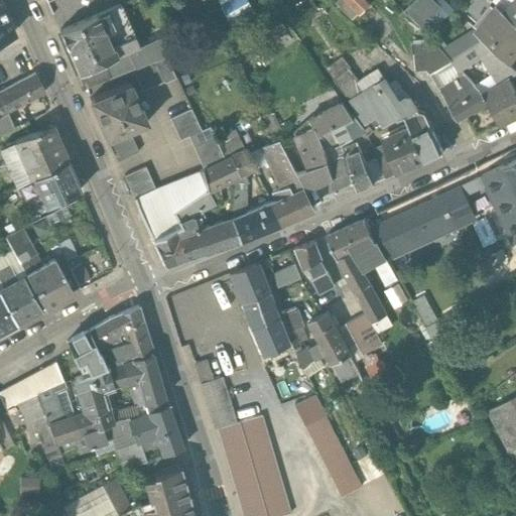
[(370,0),(337,0),(356,19),(373,2),(370,0)]
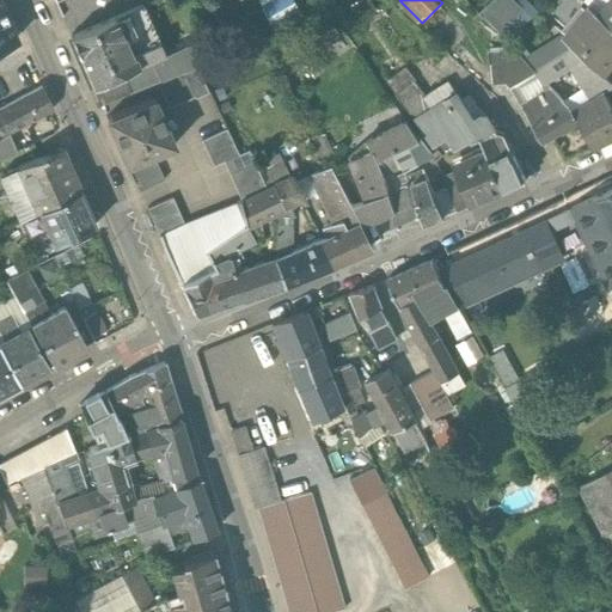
[(611,0),(599,16),(611,28),(611,0)]
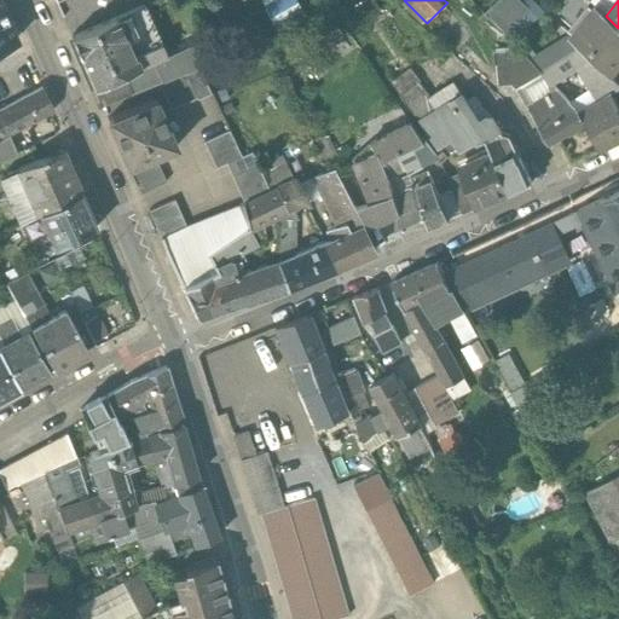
[(0,46),(16,41),(0,3),(0,46)]
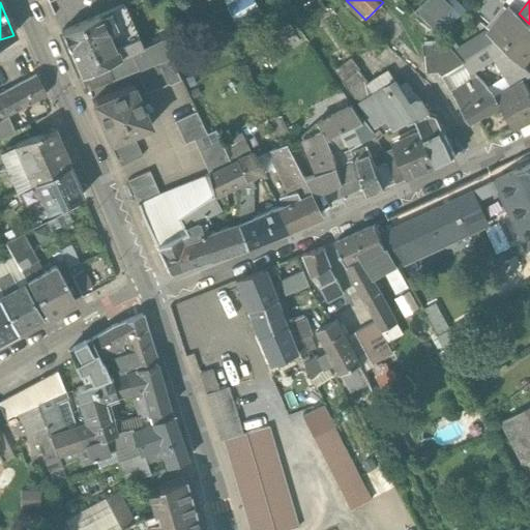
[(441,2),(433,16),(447,24),(455,10),(441,2)]
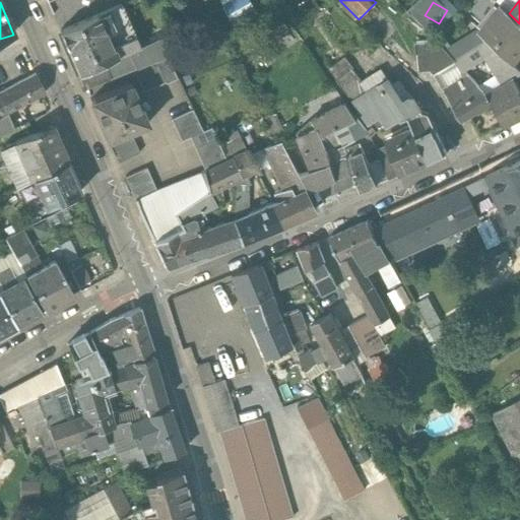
[(120,4),(98,15),(117,57),(128,52),(136,68),(144,65),(147,63),(155,61),(167,57),(168,57),(186,49),(178,30),(139,48),(120,4)]
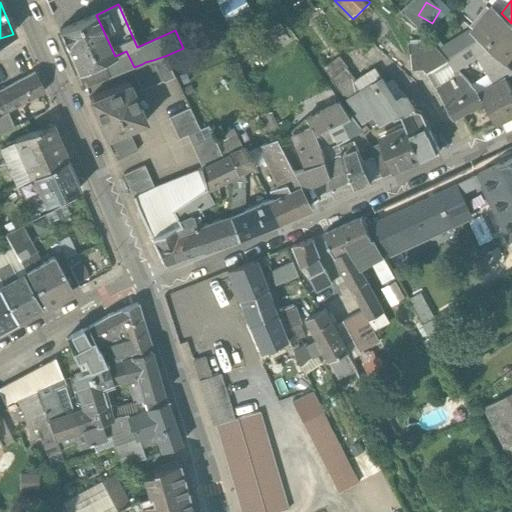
[(493,6),(472,31),(505,62),(511,52),(511,23),(501,13),(493,6)]
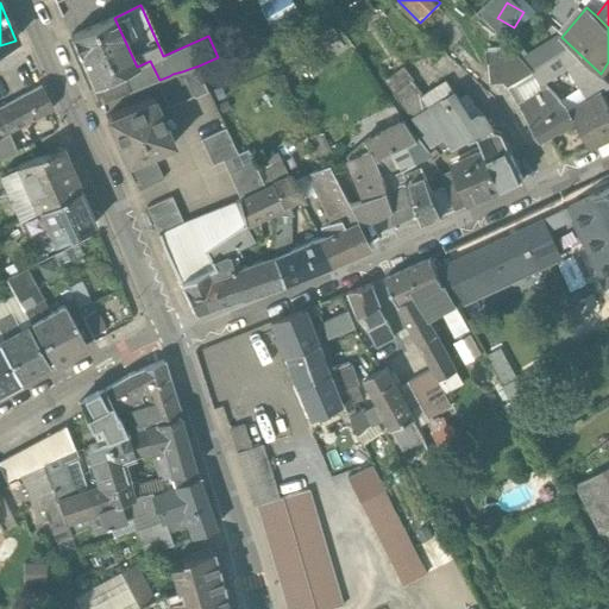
[(114,18),(70,37),(92,88),(137,67),(114,18)]
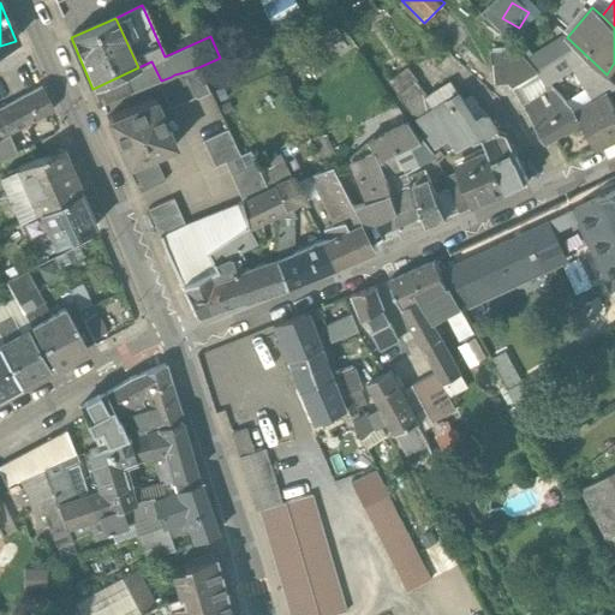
[(614,90),(614,84),(577,48),(538,72),(548,83),(574,69),(593,101),(607,94),(608,95),(614,90)]
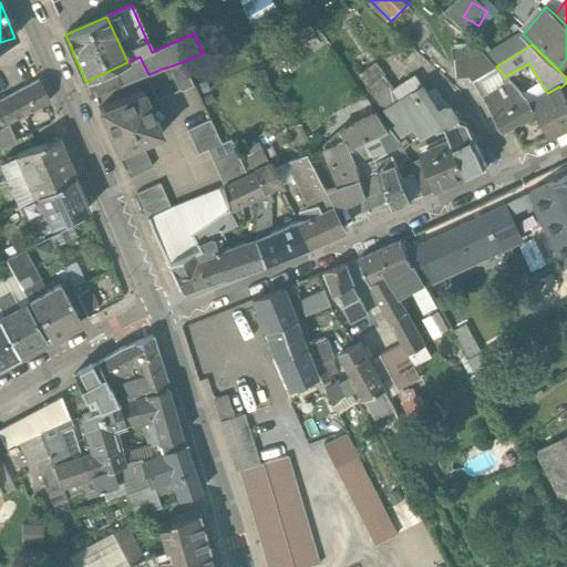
[(182,62),(171,68),(181,90),(181,92),(193,86),(182,62)]
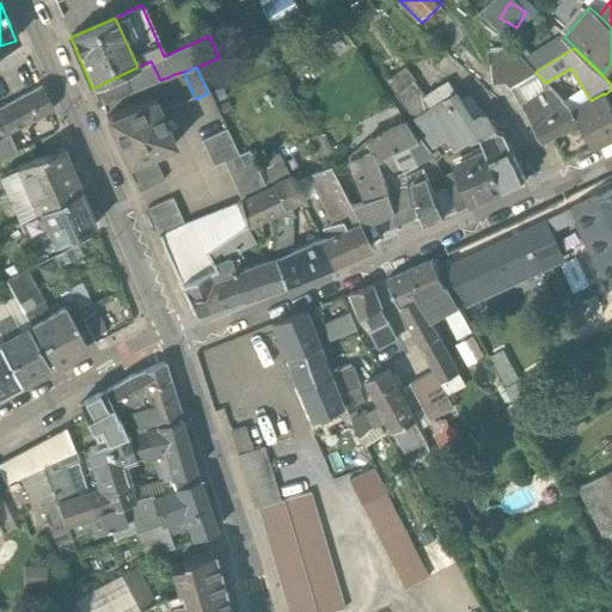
[(183,72),(170,78),(181,102),(182,103),(195,97),(184,73),(183,72)]
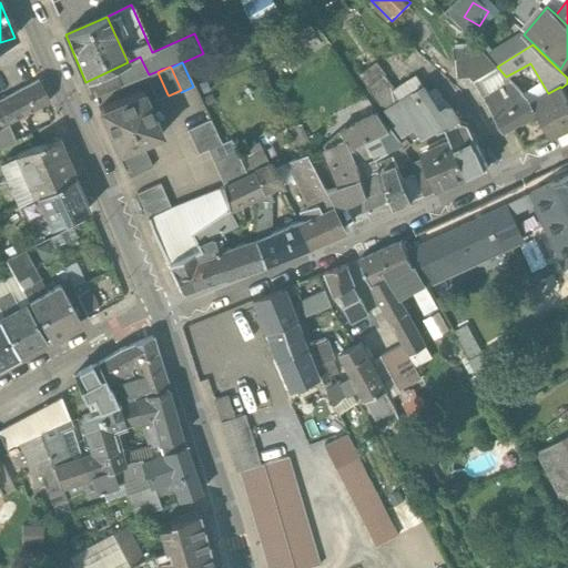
[(158,72),(158,71),(145,77),(156,100),(168,94),(158,72)]
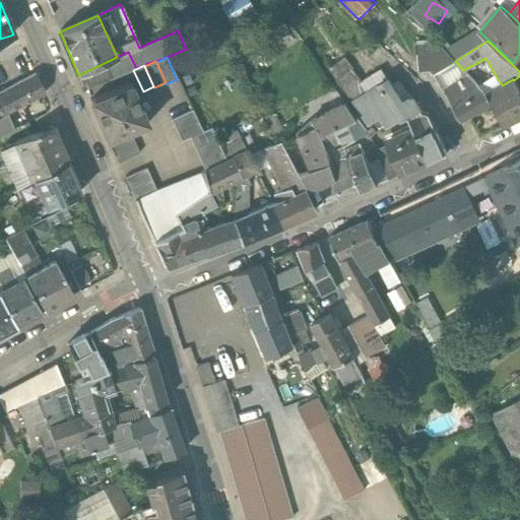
[(351,71),(337,81),(352,103),(362,96),(355,86),(361,82),(351,71)]
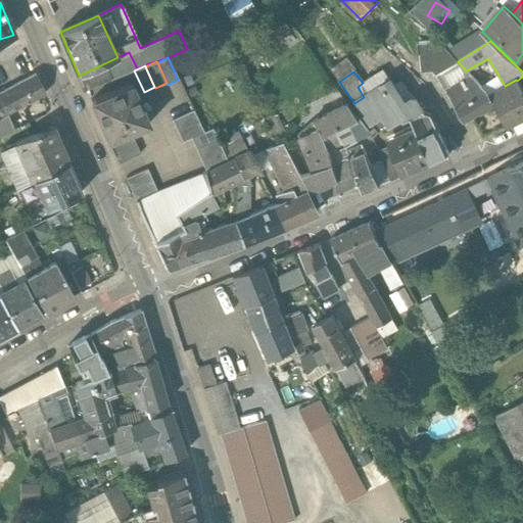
[(35,75),(0,93),(0,100),(7,113),(45,93),(35,75)]
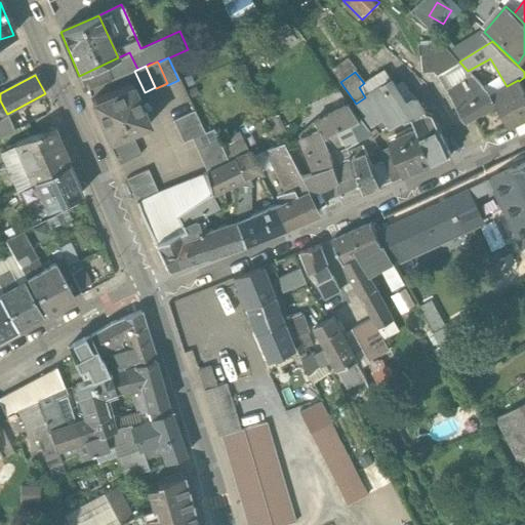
[(507,86),(491,95),(509,128),(523,121),(524,119),(524,90),(519,81),(518,80),(507,86)]
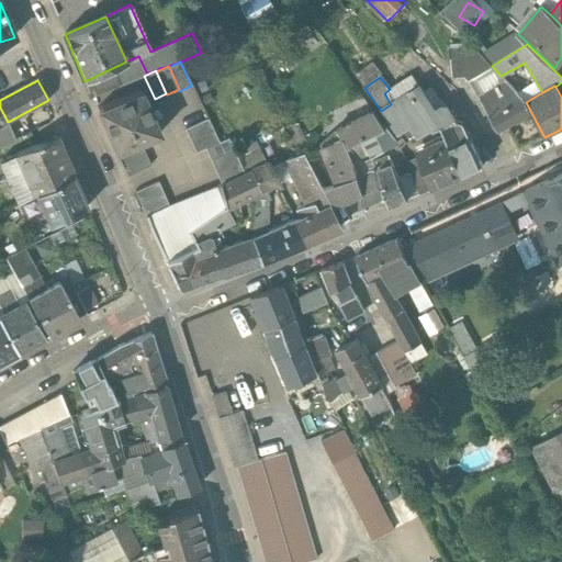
[(441,108),(435,112),(419,87),(391,104),(381,111),(398,135),(409,127),(416,138),(428,133),(437,130),(440,127),(446,139),(452,156),(454,155),(463,177),(482,168),(463,126),(460,124),(456,122),(447,109),(441,108)]
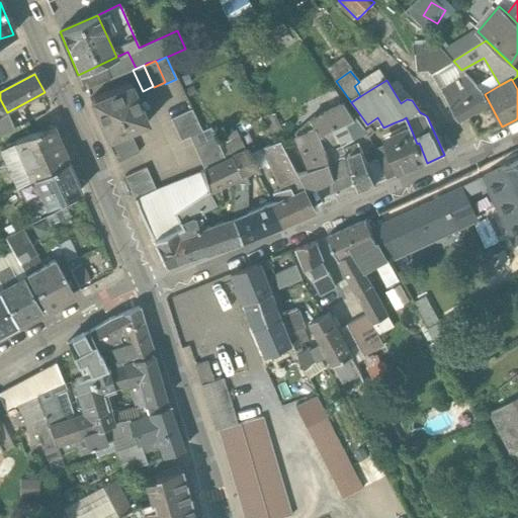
[(472,81),(444,95),(457,119),(479,108),(481,112),(459,123),(468,143),(502,126),(485,94),(483,91),(472,81)]
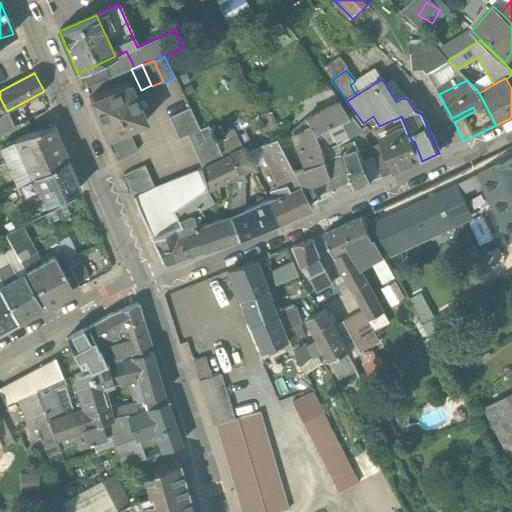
[(129,82),(88,99),(106,138),(127,129),(142,123),(131,100),(136,98),(129,82)]
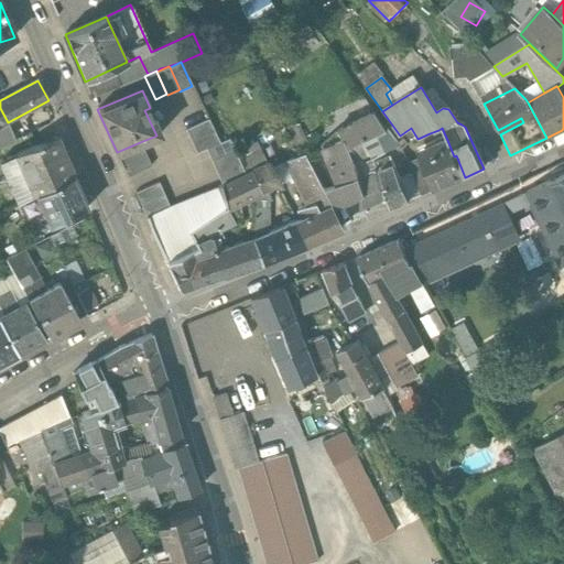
[(353,164),(346,150),(364,141),(366,140),(387,130),(375,114),(336,131),(338,136),(322,148),(321,145),(320,145),(331,174),(336,172),(339,183),(323,191),(332,208),(362,195),(357,179),(353,164)]
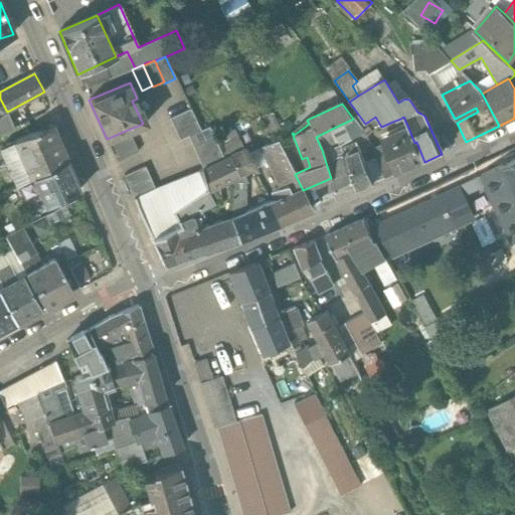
[(190,109),(169,119),(174,130),(195,120),(190,109)]
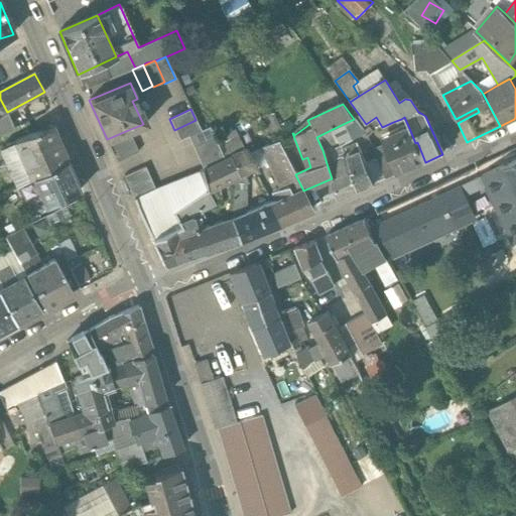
[(0,117),(0,136),(14,128),(7,113),(0,117)]
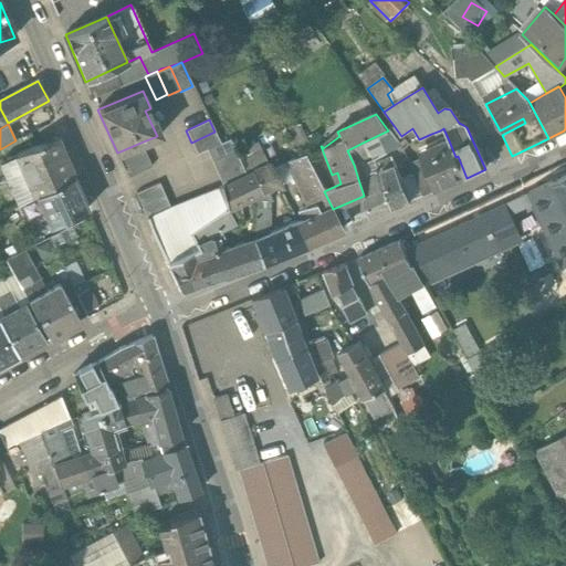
[(388,130),(367,140),(378,164),(384,161),(380,155),(399,145),(388,130)]
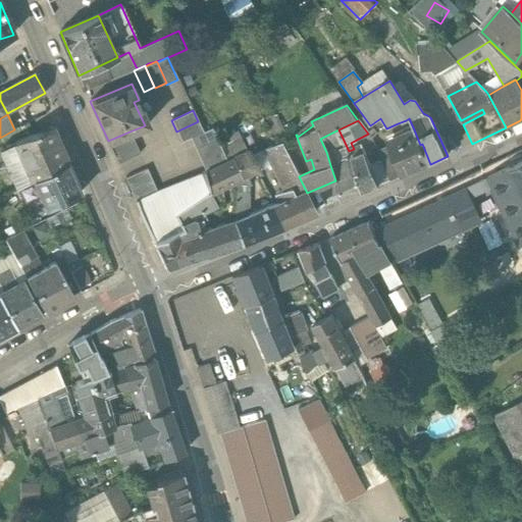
[(198,121),(176,132),(181,142),(191,138),(203,132),(198,121)]
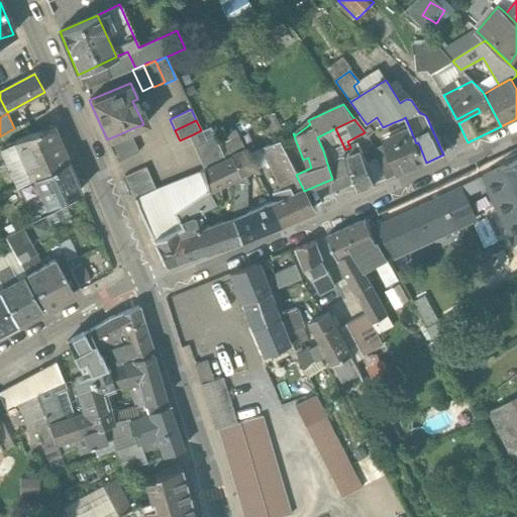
[(52,125),(14,141),(30,180),(33,178),(67,162),(52,125)]
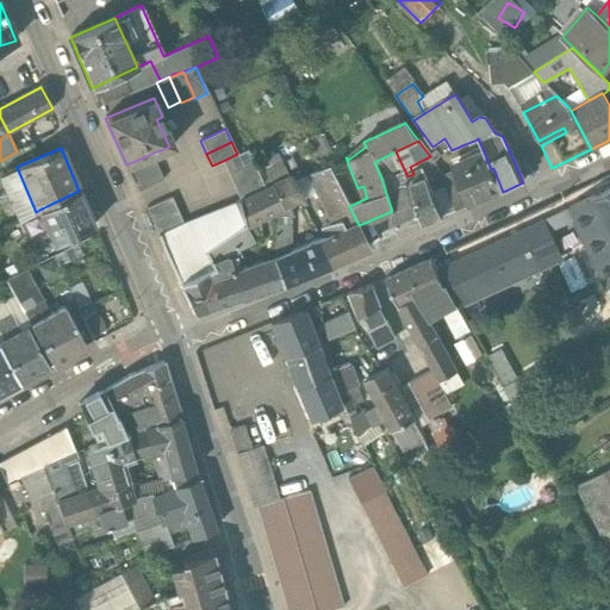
[(237,154),(223,161),(229,174),(254,163),(248,150),(237,154)]
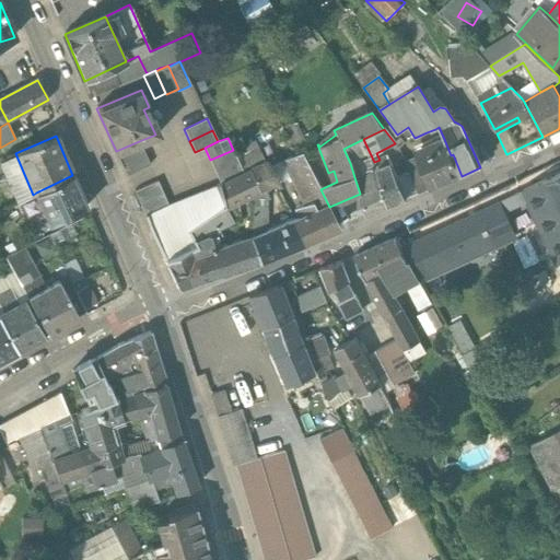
[(444,139),(428,146),(430,152),(417,158),(428,184),(430,189),(462,176),(453,154),(451,155),(444,139)]
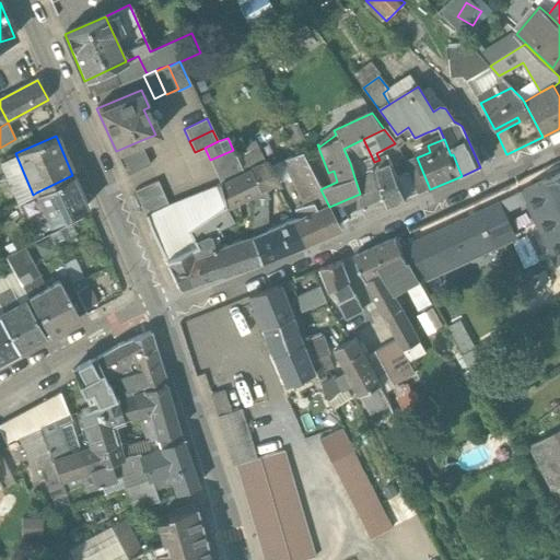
[(361,140),(343,149),(350,163),(354,177),(361,175),(358,165),(359,165),(357,160),(369,154),(361,140)]
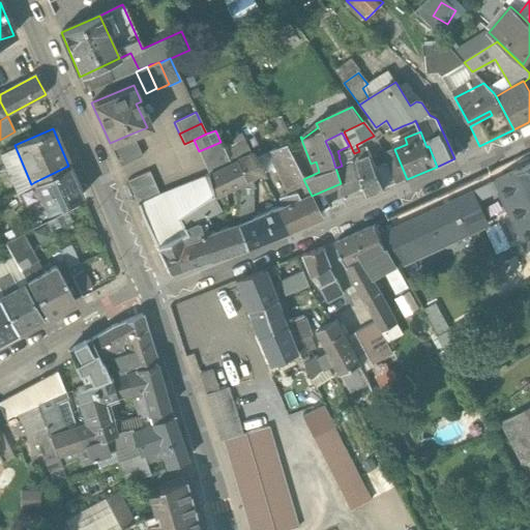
[(131,134),(110,144),(115,155),(137,145),(131,134)]
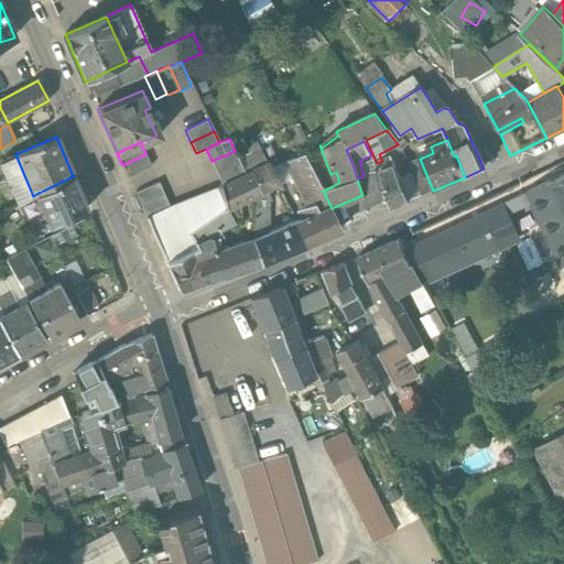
[(235,151),(212,161),(217,173),(240,163),(239,161),(235,151)]
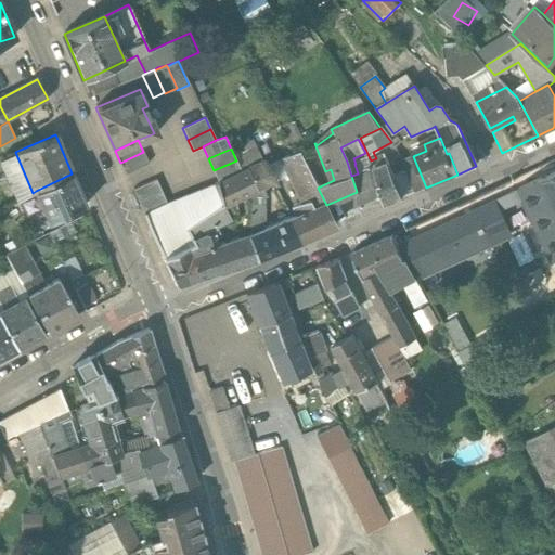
[(256,150),(235,158),(236,160),(242,172),(247,169),(261,162),(256,150)]
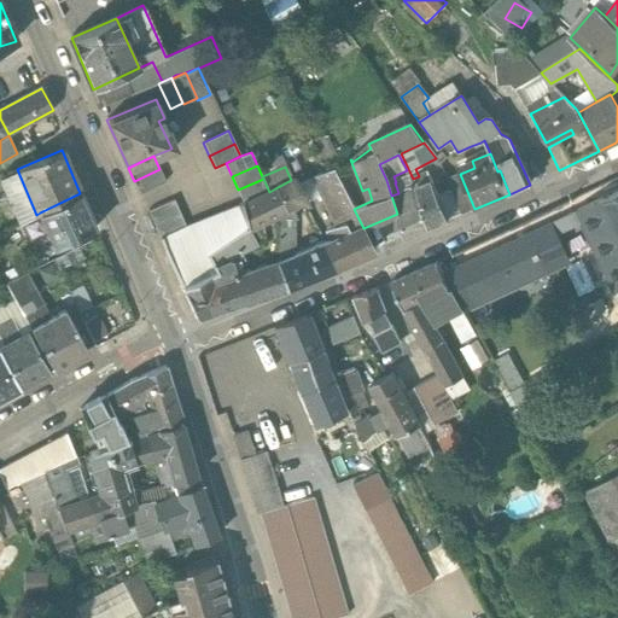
[(354,209),(333,168),(313,179),(337,227),(326,232),(330,240),(324,243),(337,269),(374,251),(363,228),(354,209)]
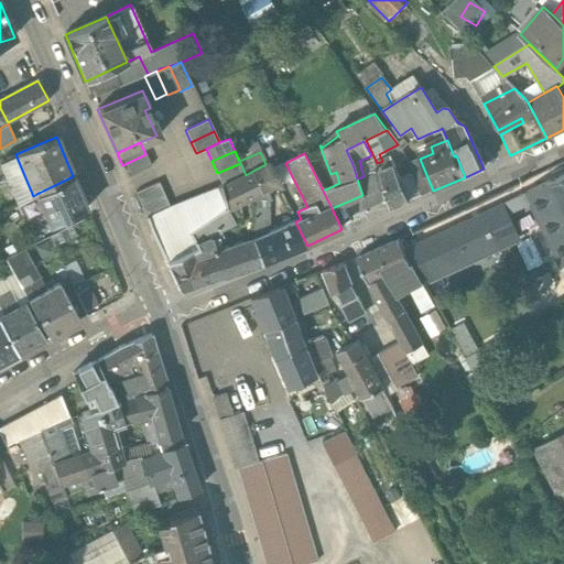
[(145,154),(122,165),(128,177),(151,166),(145,154)]
